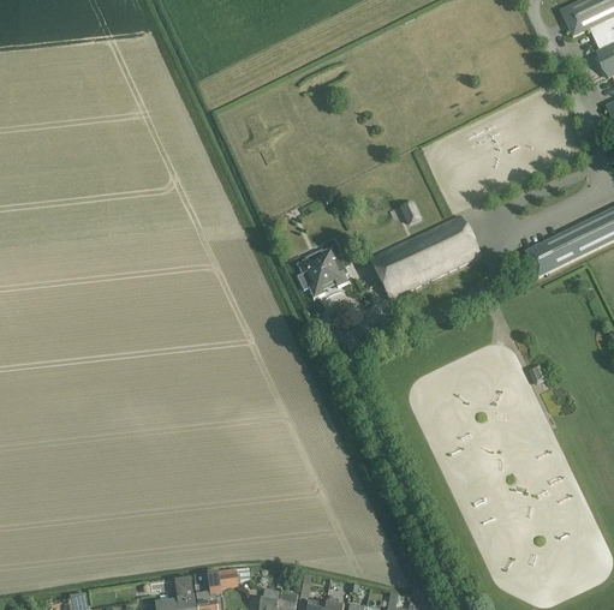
[(576,0),(559,9),(572,36),(588,28),(597,48),(594,49),(607,77),(612,75),(613,78),(613,99),(604,103),(613,124),(613,0),(576,0)]
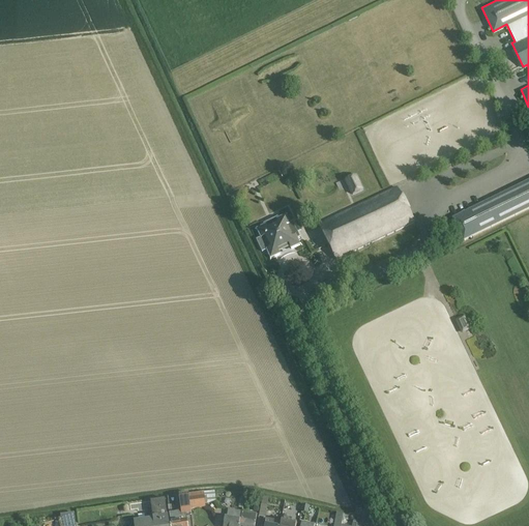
[(355,171),(343,177),(351,194),(363,187),(355,171)]
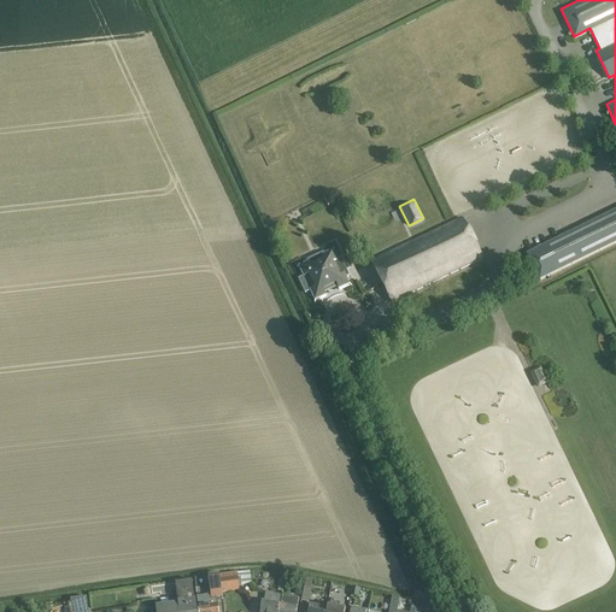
[(615,205),(526,251),(539,277),(615,237),(615,205)]
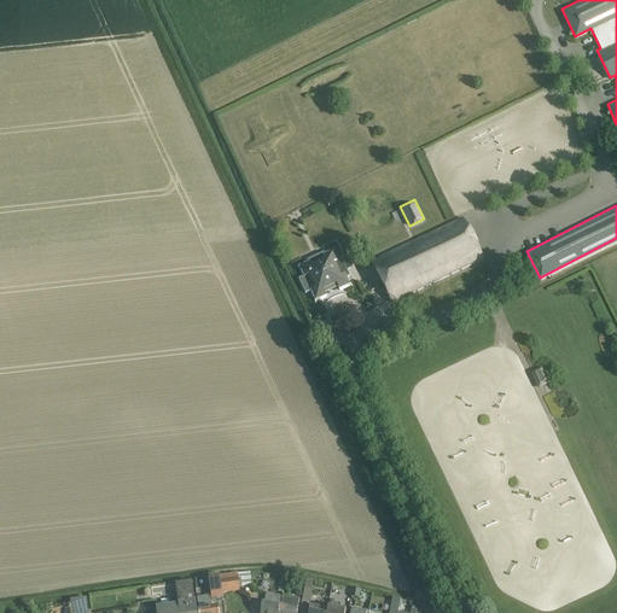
[(482,255),(477,244),(463,214),(371,258),(391,299),(482,255)]
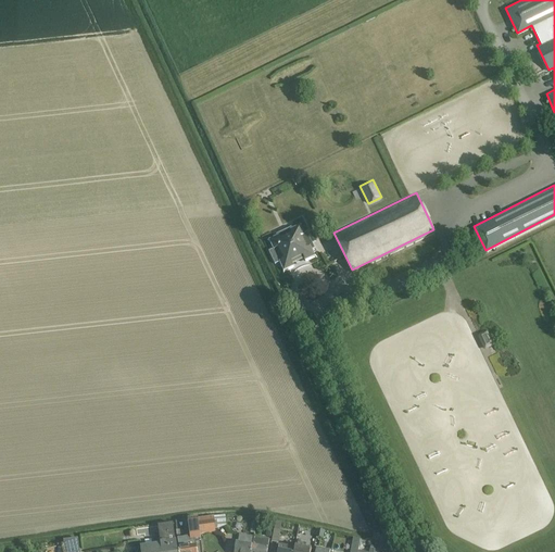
[(292,264),(291,262),(303,255),(304,259),(314,253),(316,254),(317,253),(314,252),(311,247),(313,246),(306,229),(303,230),(300,223),(301,220),(300,220),(299,222),(289,226),(291,233),(280,238),(277,233),(268,237),(265,236),(265,237),(267,238),(273,247),(268,249),(274,262),(278,260),(282,268),(281,271),(282,272),(284,268),(292,264)]
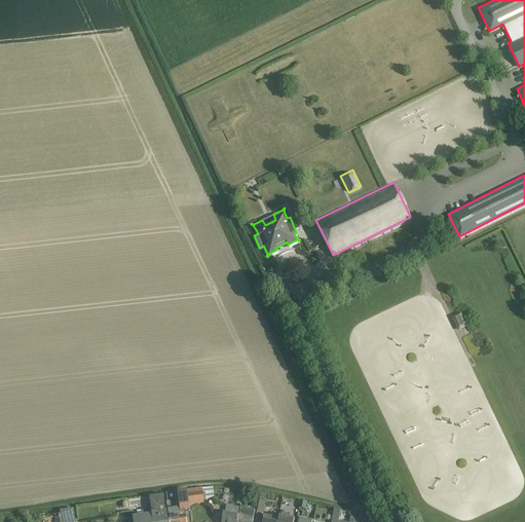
[(333,297),(330,293),(336,289),(334,284),(325,288),(328,294),(326,295),(328,299),(333,297)]
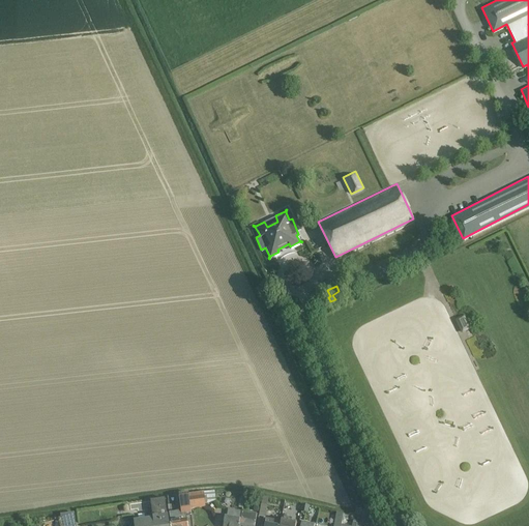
[(469,326),(463,312),(454,316),(461,330),(469,326)]
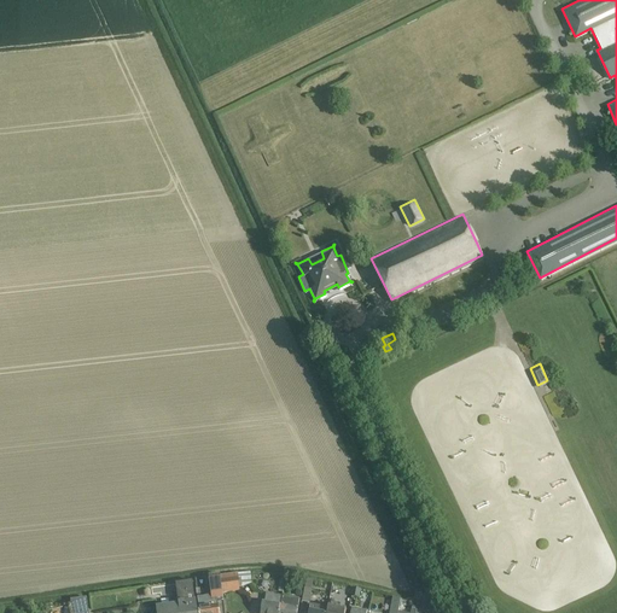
[(249,568),(220,572),(221,590),(239,588),(238,582),(250,581),(249,568)]
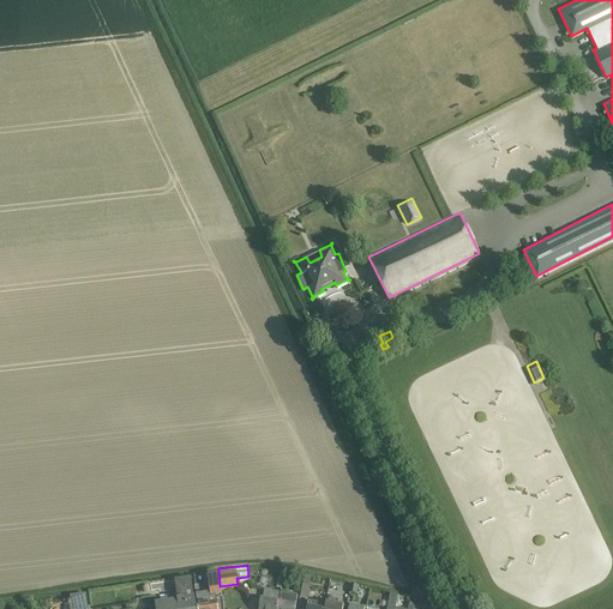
[(208,576),(210,589),(220,588),(218,574),(208,576)]
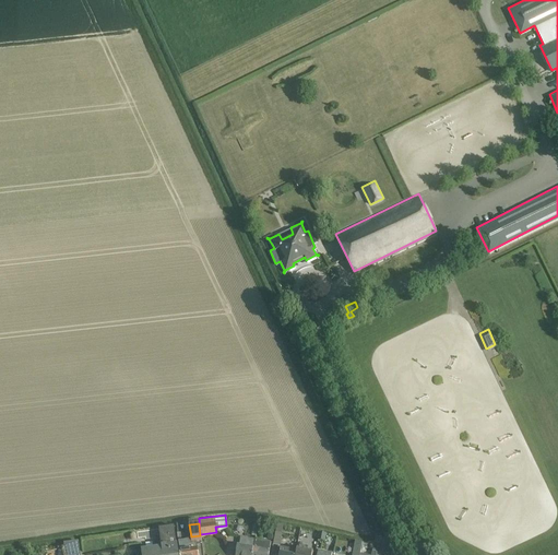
[(140,546),(141,554),(177,554),(173,524),(158,526),(161,543),(140,546)]
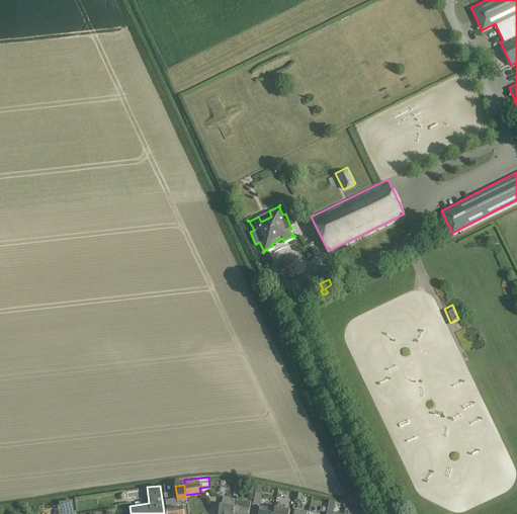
[(320,499),(321,496),(312,495),(309,507),(313,508),(314,505),(313,503),(314,498),(320,499)]
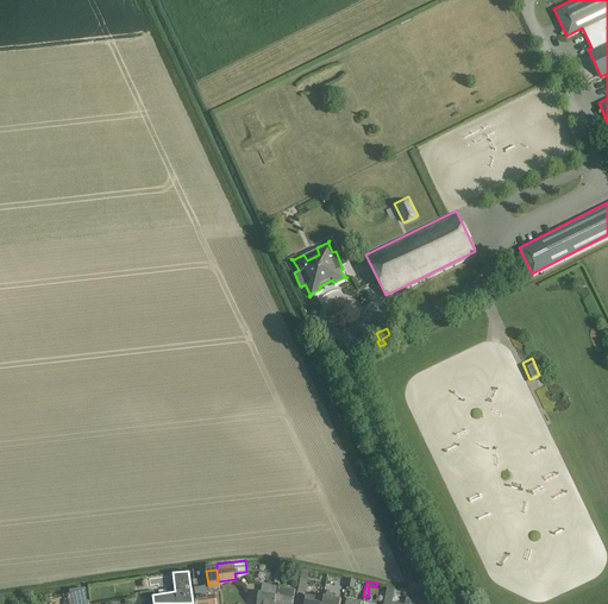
[(274,603),(277,585),(262,583),(259,592),(258,592),(258,593),(256,603),(274,603)]
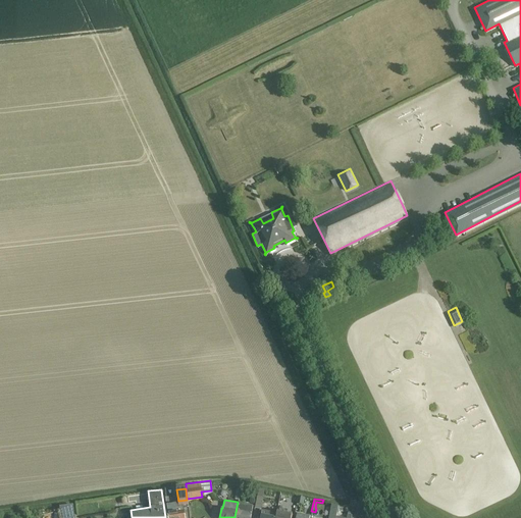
[(238,502),(235,517),(249,517),(250,514),(251,512),(252,503),(238,501),(238,502)]
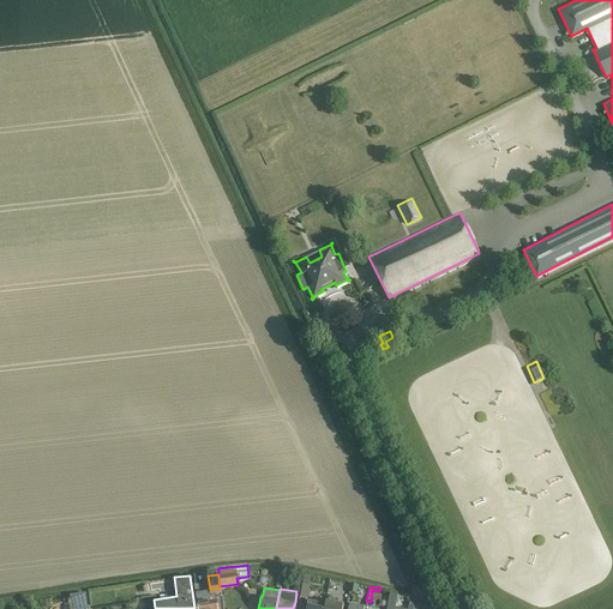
[(394,608),(397,592),(389,590),(386,606),(394,608)]
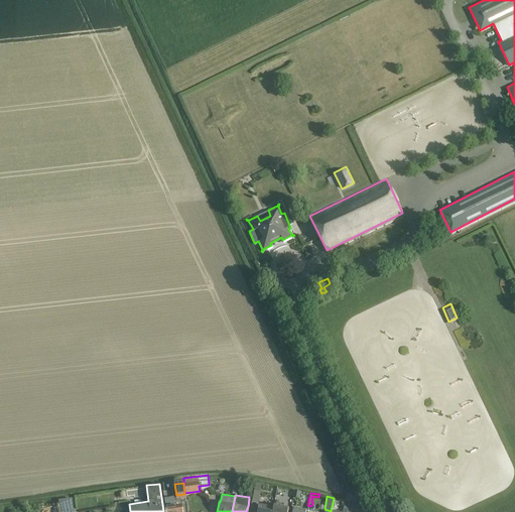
[(59,499),(59,500),(60,511),(67,511),(73,511),(71,497),(59,499)]
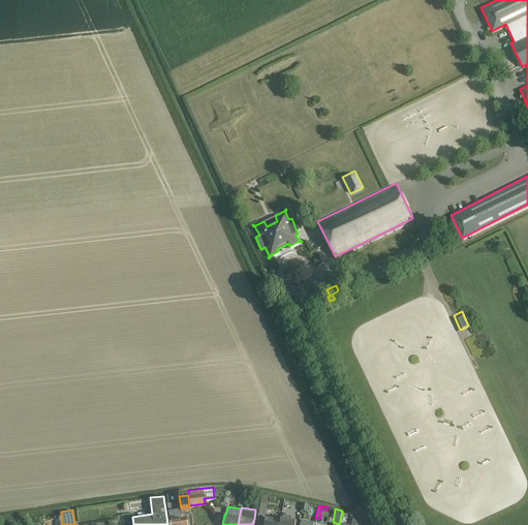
[(168,513),(169,519),(169,524),(186,524),(185,511),(168,513)]
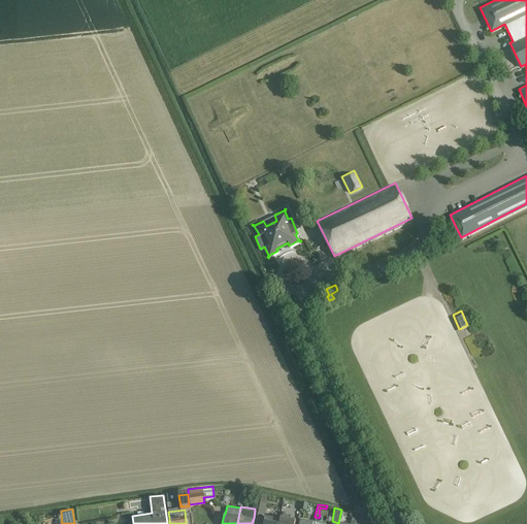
[(277,523),(278,517),(272,516),(262,514),(261,517),(261,520),(259,523),(277,523)]
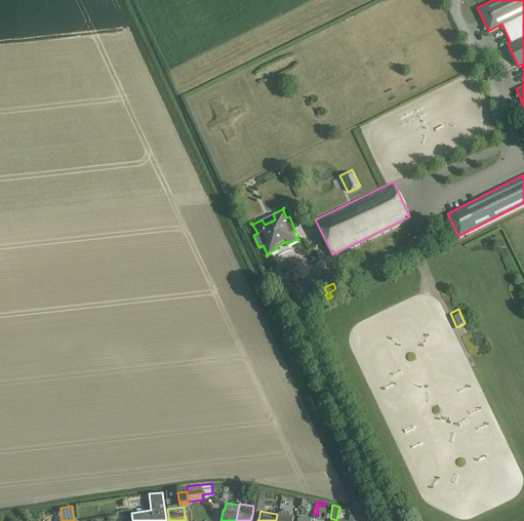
[(278,512),(277,514),(276,520),(291,520),(292,518),(292,515),(278,512)]
